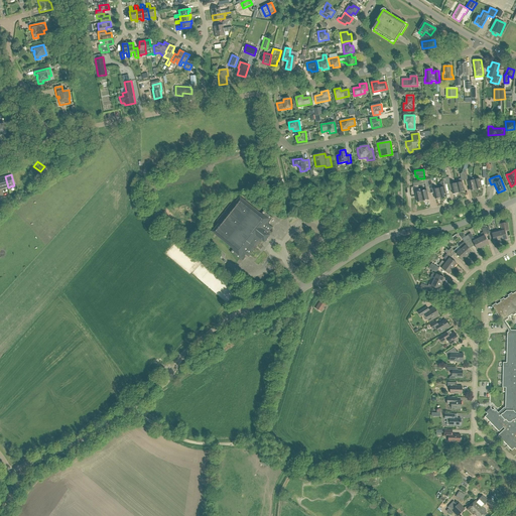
[(444,184),(447,184),(445,178),(442,179),(443,181),(440,181),(438,185),(438,188),(440,197),(442,197),(443,197),(446,196),(444,184)]
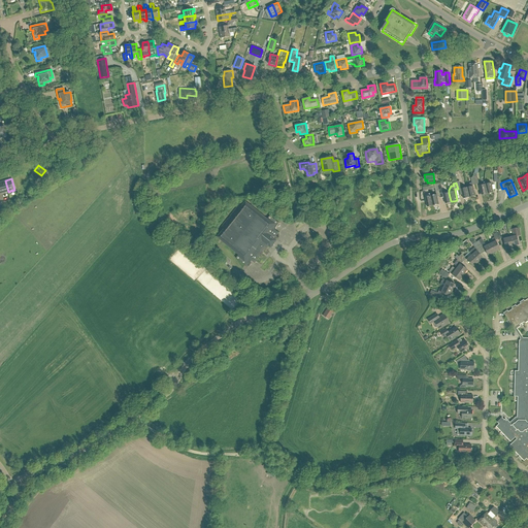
[(470,186),(466,187),(467,188),(469,196),(470,196),(471,196),(474,195),(472,186),(472,184),(470,185),(470,186)]
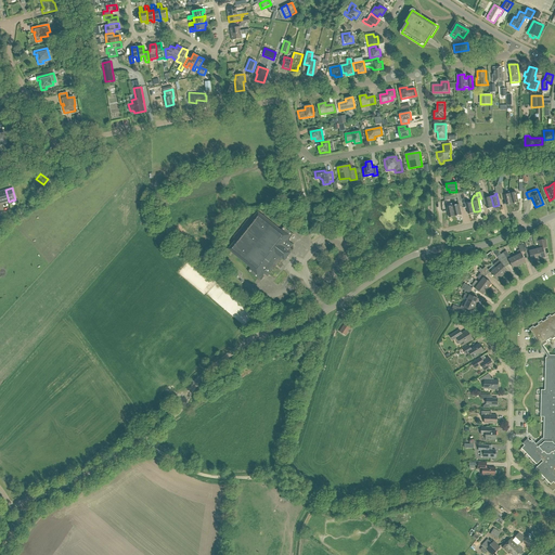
[(447,204),(446,205),(449,217),(455,216),(453,206),(452,203),(451,203),(447,204)]
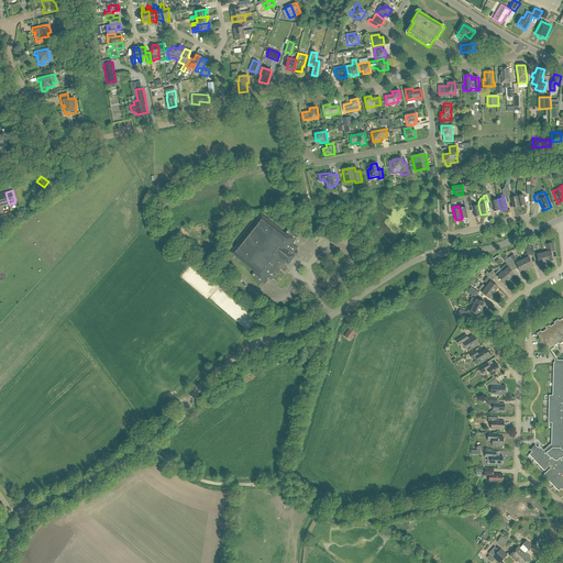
[(285,233),(262,214),(257,220),(255,218),(245,231),(243,233),(235,242),(238,244),(231,253),(254,272),(252,275),(264,286),(268,280),(267,279),(268,278),(272,280),(286,263),(288,265),(296,256),(293,254),(298,249),(293,244),(298,238),(288,230),(285,233)]
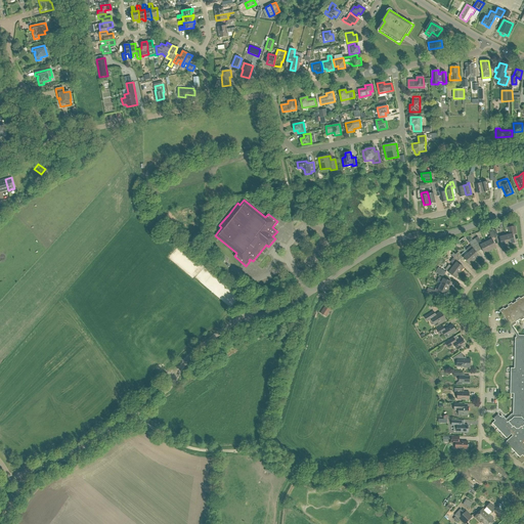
[(508,227),(510,234),(506,235),(509,245),(515,243),(513,234),(514,232),(516,232),(516,229),(516,226),(513,226),(508,227)]
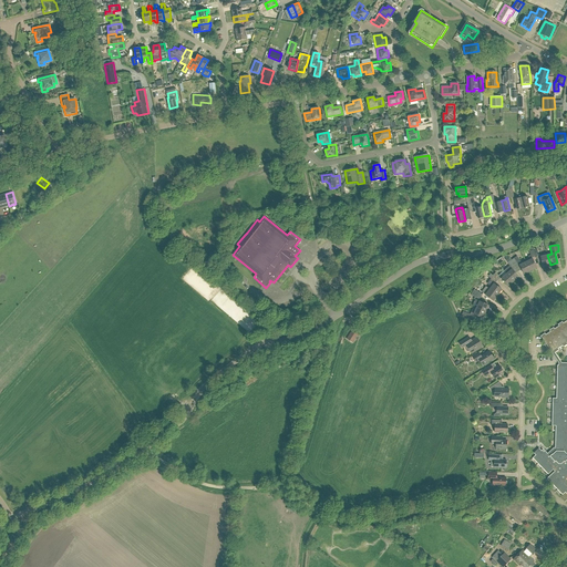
[(532,258),(536,256),(534,250),(529,251),(531,255),(528,256),(531,260),(526,261),(531,271),(537,268),(532,258)]
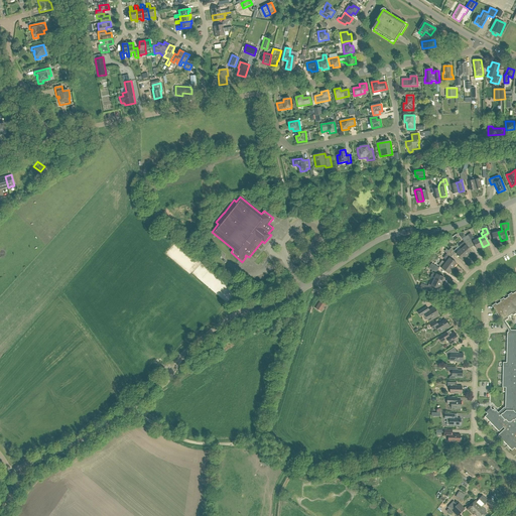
[(494,242),(501,241),(498,232),(492,234),(494,242)]
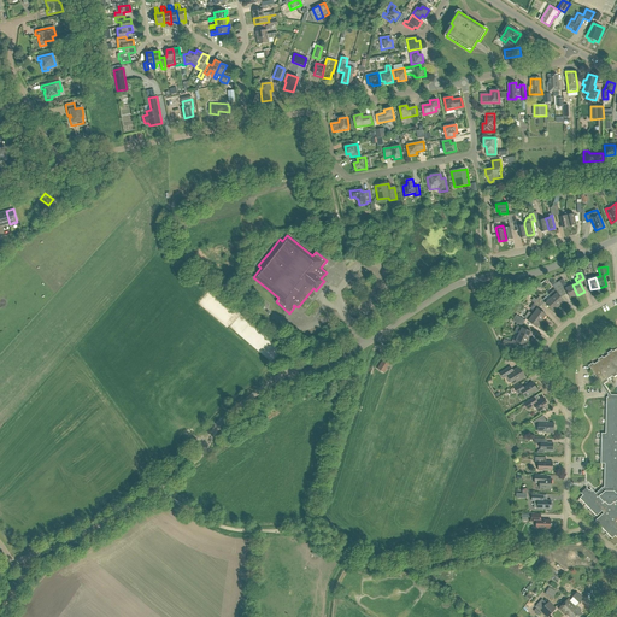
[(560,289),(557,283),(553,278),(550,280),(551,282),(550,282),(554,289),(552,292),(548,294),(551,298),(558,306),(564,301),(557,292),(560,289)]
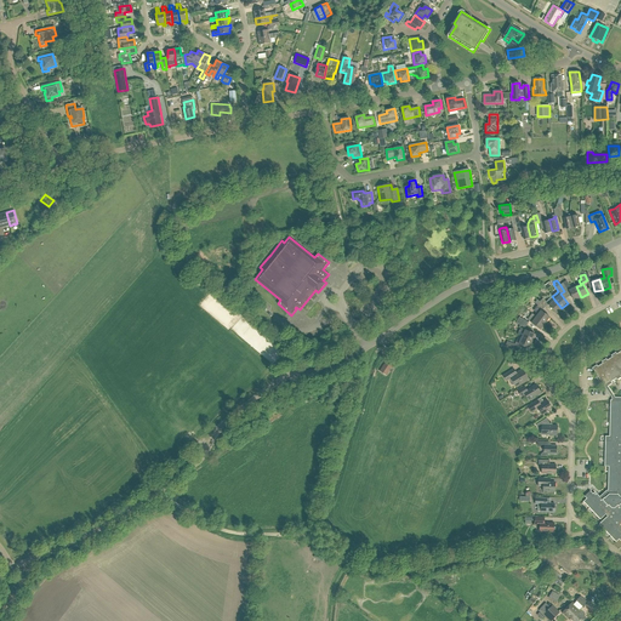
[(563,283),(560,285),(564,291),(567,289),(569,290),(574,300),(581,297),(576,286),(573,289),(567,280),(563,283)]
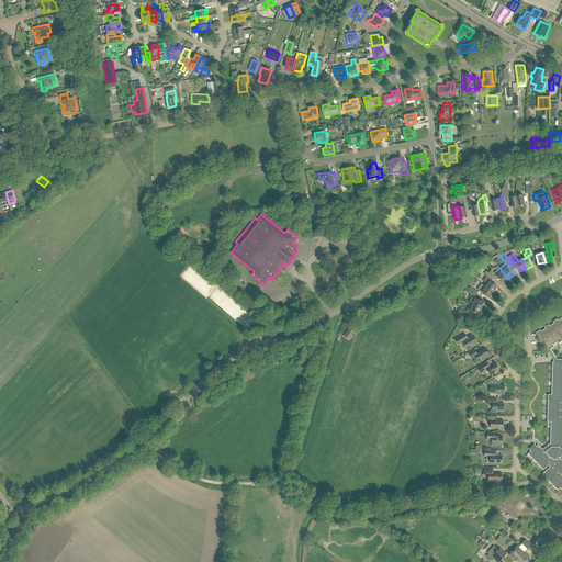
[(508,279),(502,271),(498,274),(496,271),(494,273),(492,270),(489,273),(493,278),(496,276),(503,283),(508,279)]
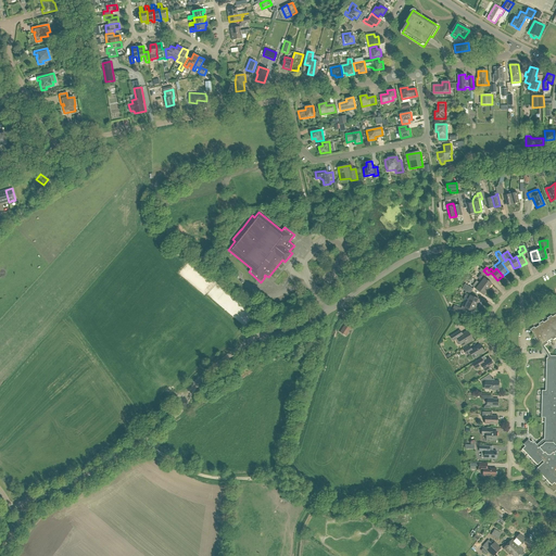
[(480,283),(488,289),(492,283),(485,278),(488,275),(483,270),(481,268),(479,270),(481,273),(478,278),(482,281),(480,283)]
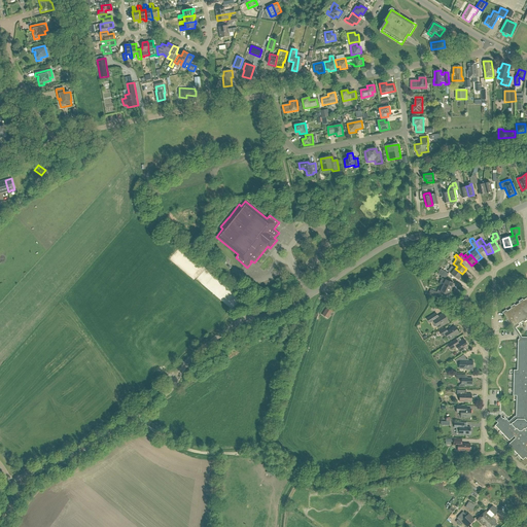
[(452,266),(448,271),(458,280),(462,274),(455,269),(452,266)]
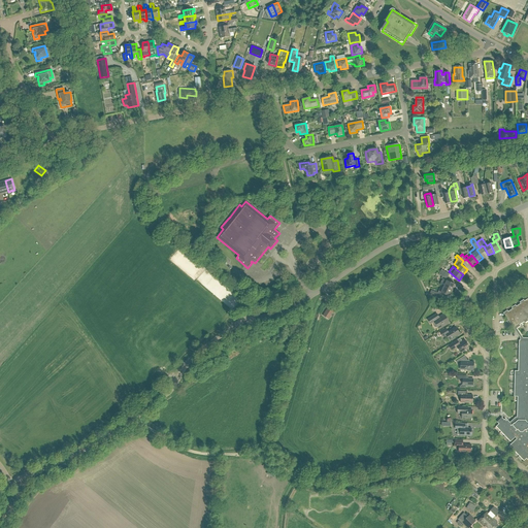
[(443,287),(453,291),(455,285),(447,281),(442,278),(440,284),(440,285),(443,287)]
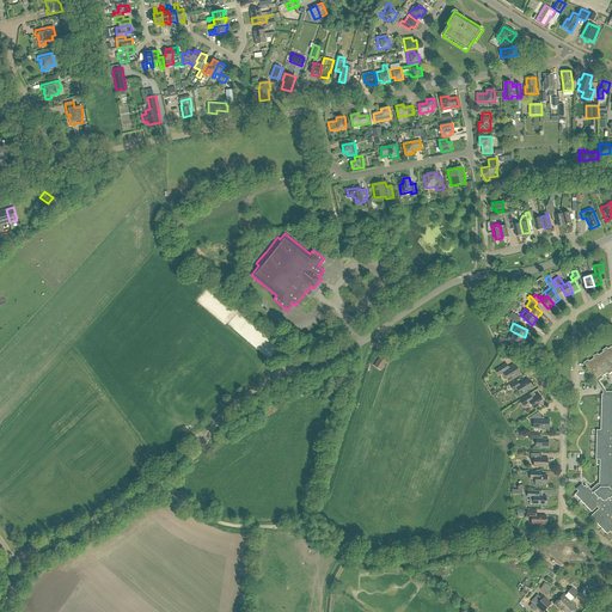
[(521,343),(525,337),(514,332),(513,336),(509,335),(508,340),(500,336),(499,340),(508,343),(509,340),(512,340),(521,343)]
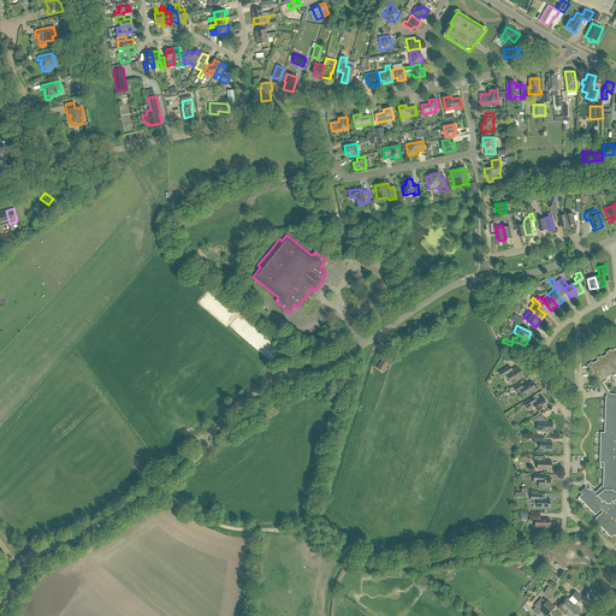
[(615,345),(615,348),(614,349),(611,351),(611,349),(606,353),(608,354),(603,357),(602,356),(597,359),(598,360),(593,363),(592,362),(587,365),(593,373),(592,374),(598,381),(598,380),(606,395),(606,397),(610,397),(610,401),(605,401),(604,433),(600,433),(599,462),(604,462),(603,487),(602,487),(596,493),(588,486),(587,489),(585,486),(579,491),(582,495),(579,497),(596,515),(602,510),(603,511),(594,520),(611,538),(614,534),(615,537),(615,520),(615,394),(610,394),(603,383),(608,380),(606,379),(611,375),(612,377),(615,373),(615,372),(615,345),(615,347),(615,345)]
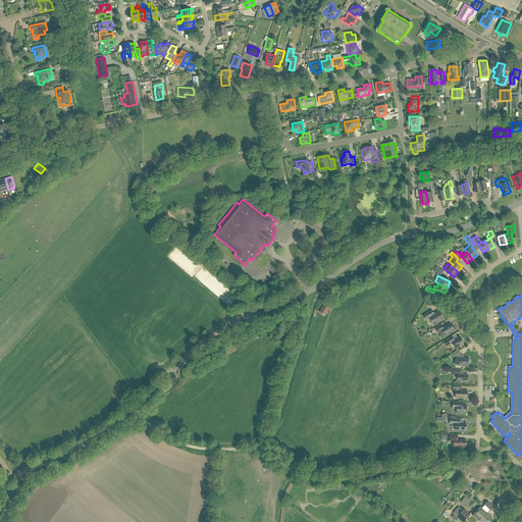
[(325,315),(331,305),(326,301),(319,312),(325,315)]
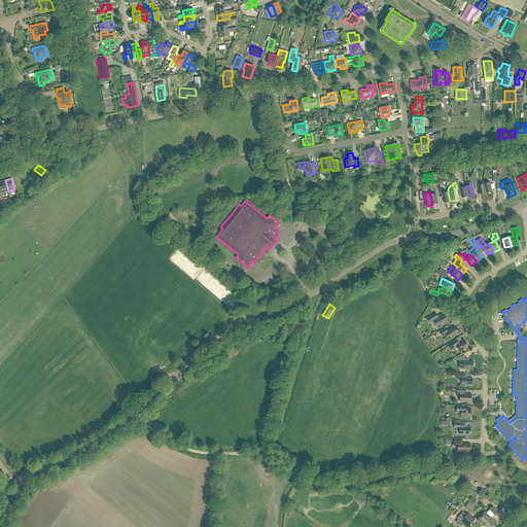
[(438,316),(436,313),(427,319),(430,323),(433,321),(438,328),(449,322),(444,313),(438,316)]
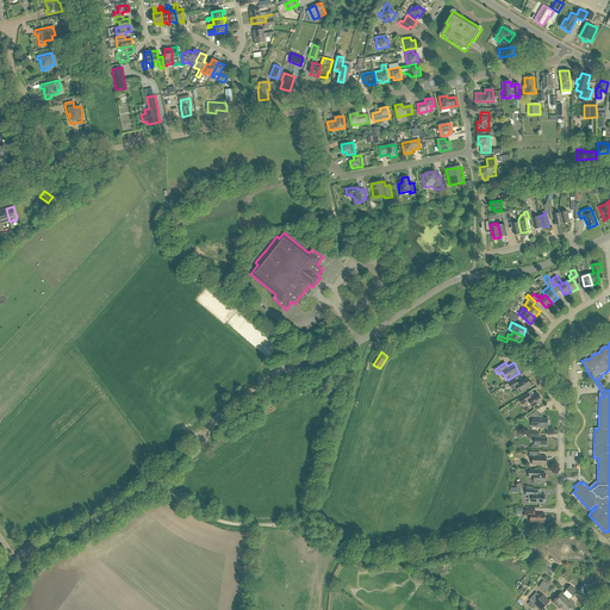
[(531,386),(527,378),(517,384),(515,379),(509,384),(512,390),(516,387),(520,393),(531,386)]
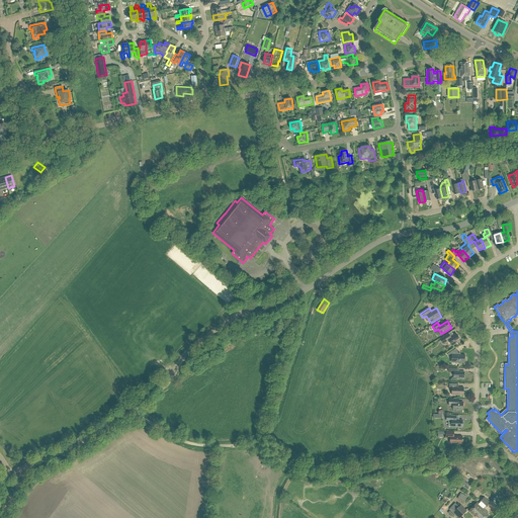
[(459,339),(456,333),(450,337),(448,334),(440,339),(443,344),(449,340),(452,346),(459,341),(458,339),(459,339)]
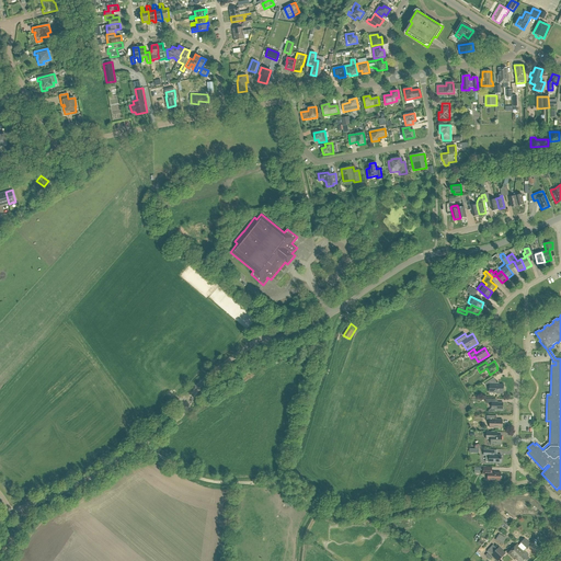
[(503,393),(503,385),(497,385),(497,384),(493,378),(484,384),(487,386),(490,386),(490,391),(493,391),(493,392),(503,393)]
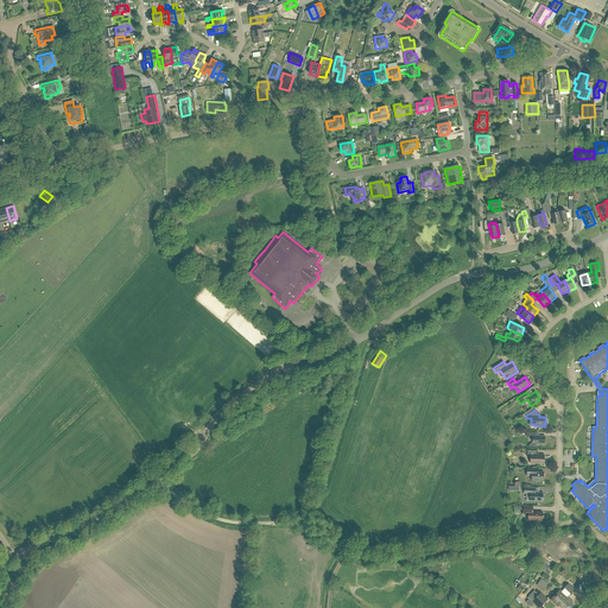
[(526,432),(526,436),(531,438),(533,438),(533,442),(530,445),(530,447),(537,447),(537,444),(545,444),(545,436),(536,436),(536,432),(533,432),(526,432)]
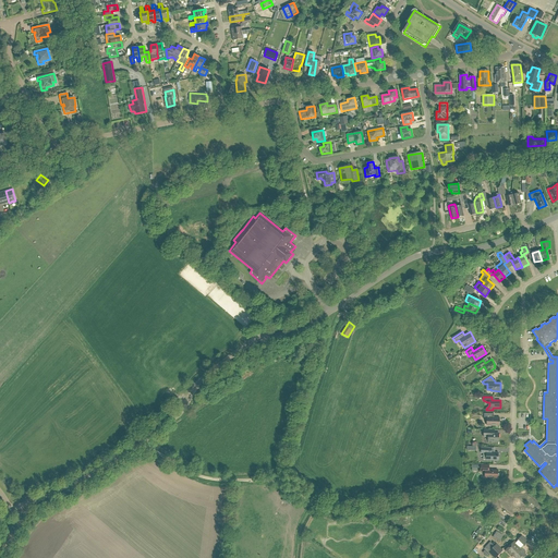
[(499,426),(499,417),(494,417),(494,413),(484,413),(484,417),(487,417),(487,425),(499,426)]
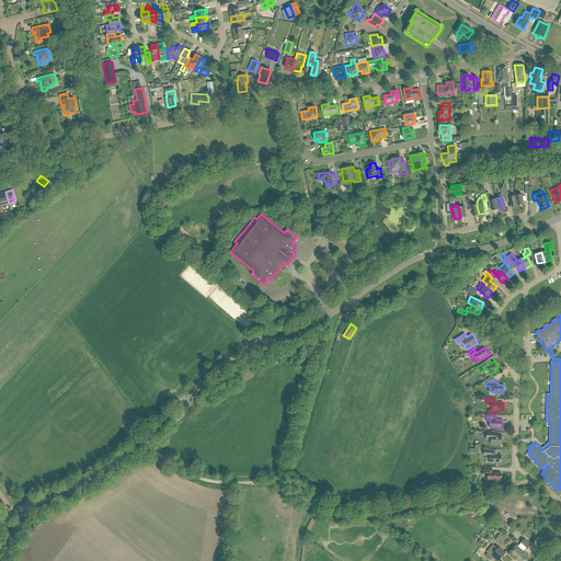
[(502,444),(502,436),(494,436),(494,432),(487,432),(487,439),(491,439),(491,444),(502,444)]
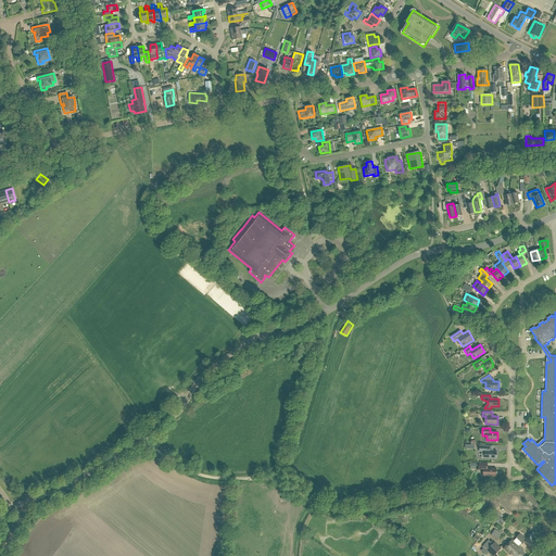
[(480,445),(479,452),(481,452),(481,458),(484,458),(495,458),(496,458),(496,451),(495,451),(493,451),(490,451),(490,446),(480,445)]
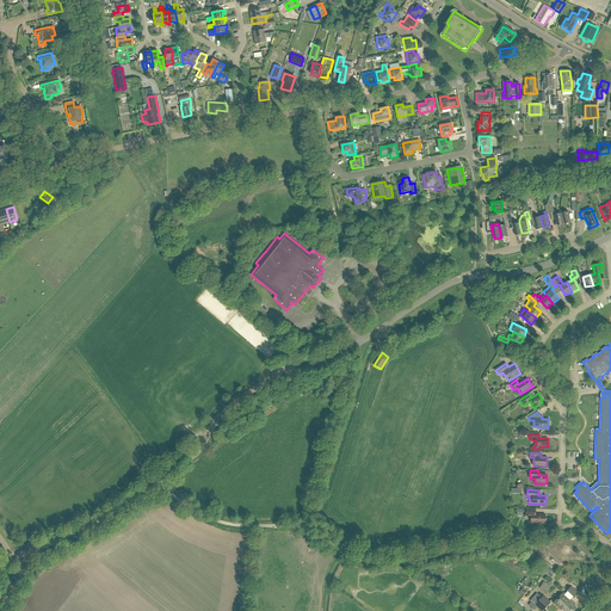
[(545,523),(545,514),(536,514),(536,510),(526,508),(526,516),(531,517),(531,523),(545,523)]
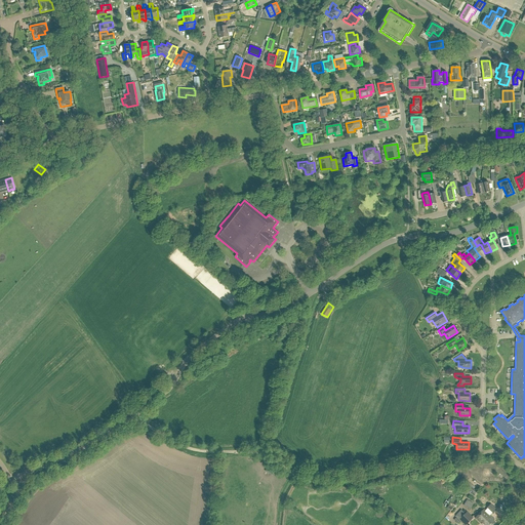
[(475,495),(478,491),(474,489),(476,487),(470,483),(466,489),(475,495)]
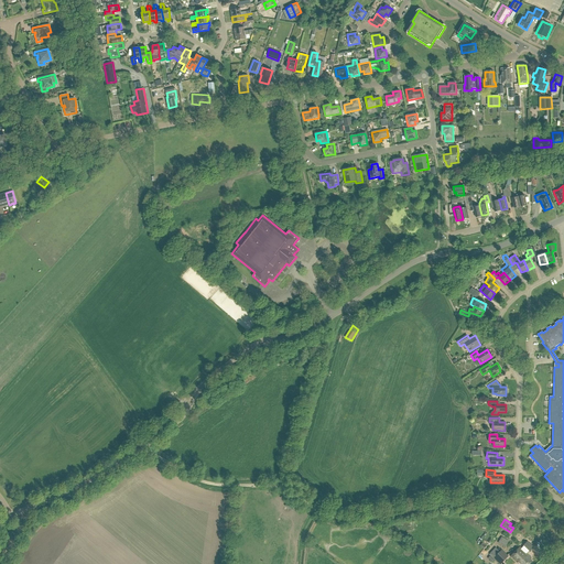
[(516,551),(529,563),(531,561),(530,559),(531,557),(527,553),(529,551),(530,552),(533,548),(527,541),(523,545),(521,548),(520,546),(516,551)]
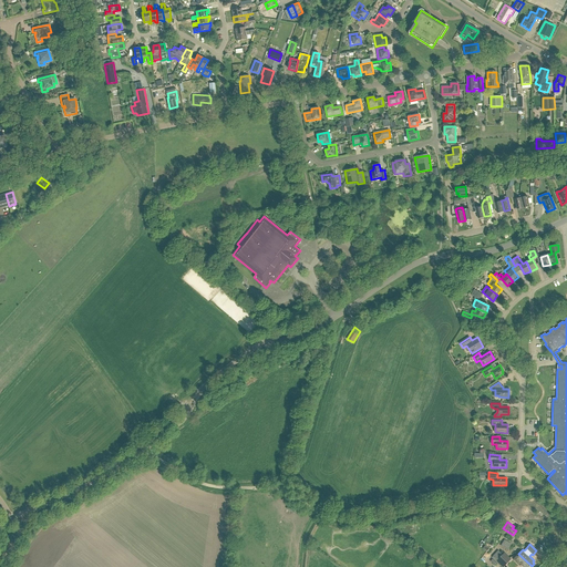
[(498,550),(492,558),(493,559),(496,563),(502,556),(503,555),(498,550)]
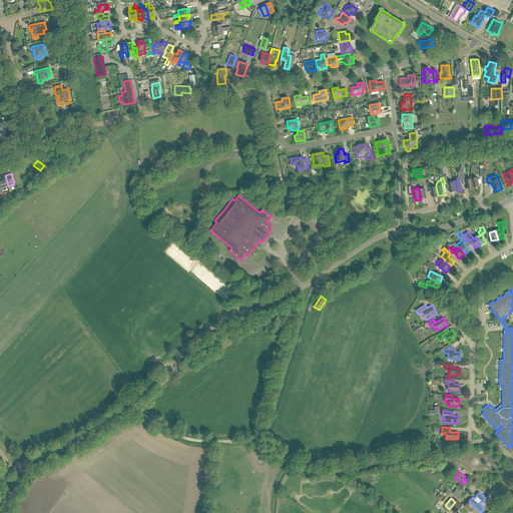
[(455,502),(454,503),(449,509),(453,512),(455,512),(462,506),(457,500),(455,502)]
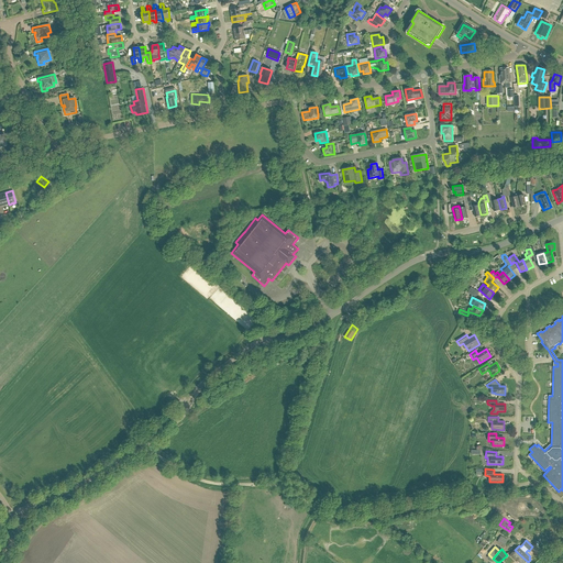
[(520,562),(527,562),(528,562),(515,550),(509,554),(515,560),(516,559),(520,562)]
